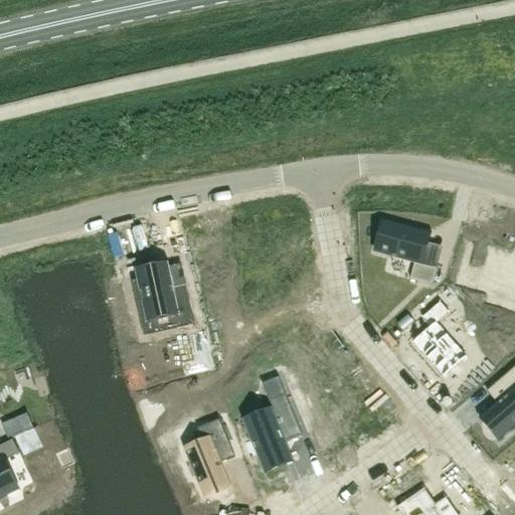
[(383,220),(374,251),(414,263),(409,280),(433,286),(438,267),(421,263),(430,233),(383,220)]
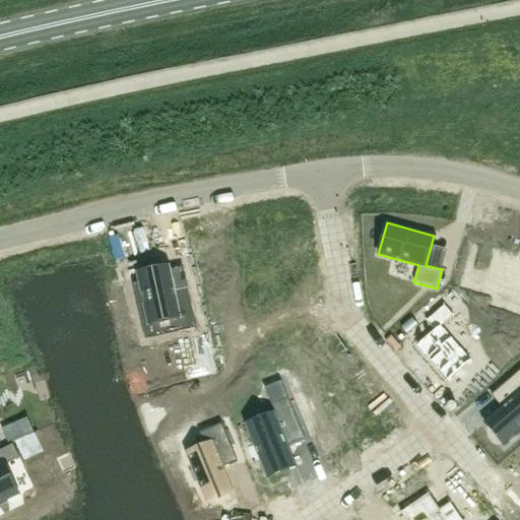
[(519,258),(473,246),(462,285),(488,291),(488,288),(497,290),(493,304),(514,310),(518,296),(519,296),(519,258)]
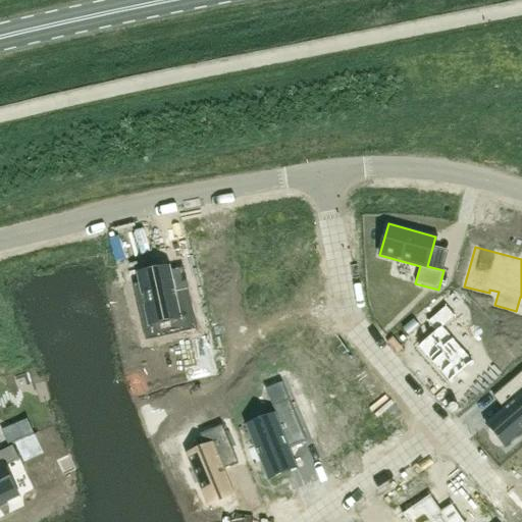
[(139,284),(134,285),(140,314),(145,313),(148,326),(154,324),(156,333),(178,328),(179,333),(197,330),(188,288),(175,291),(170,268),(137,276),(139,284)]
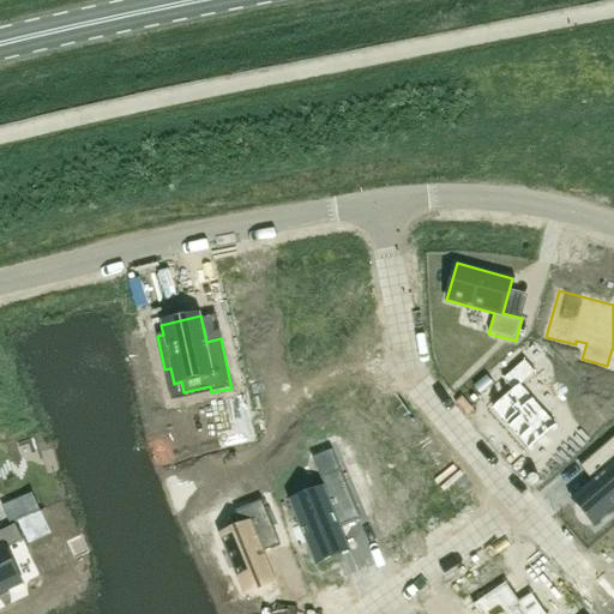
[(512,389),(491,408),(528,451),(558,427),(521,384),(536,372),(524,359),(503,377),(512,389)]
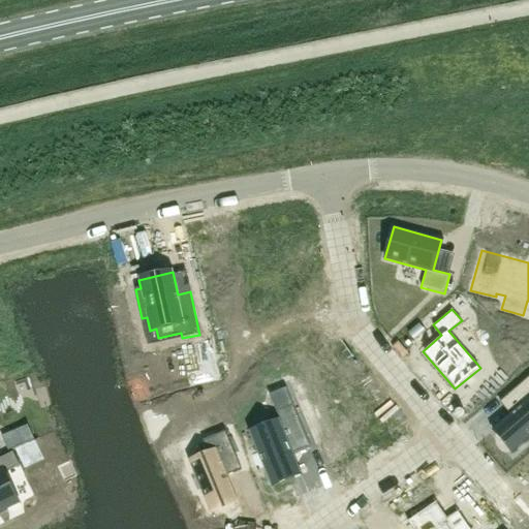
[(198,355),(214,352),(212,342),(196,345),(198,355)]
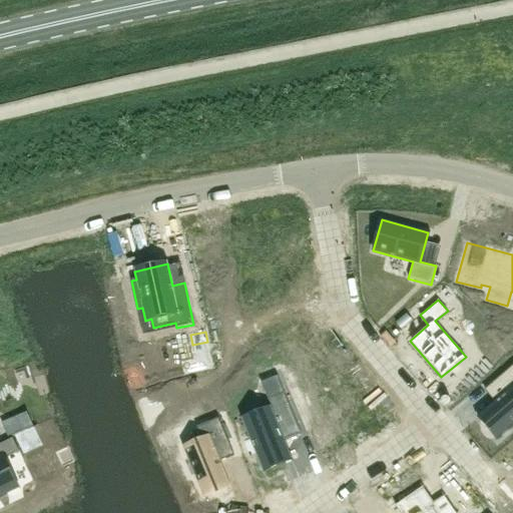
[(310,376),(301,382),(314,400),(323,395),(337,416),(363,397),(329,348),(303,366),(310,376)]
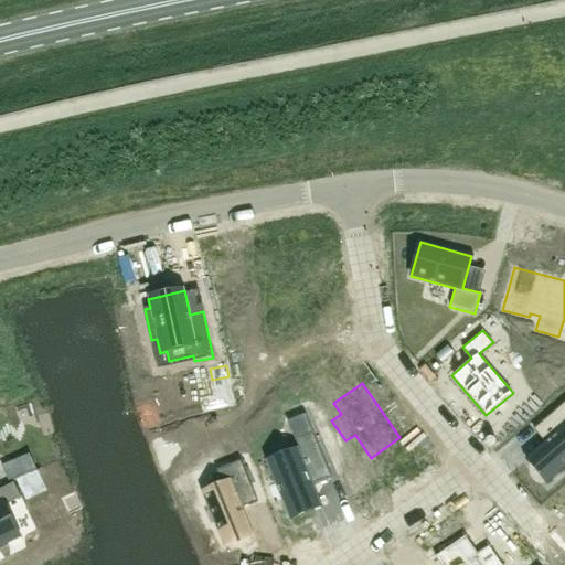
[(551,438),(526,459),(546,483),(564,467),(564,403),(540,425),(551,438)]
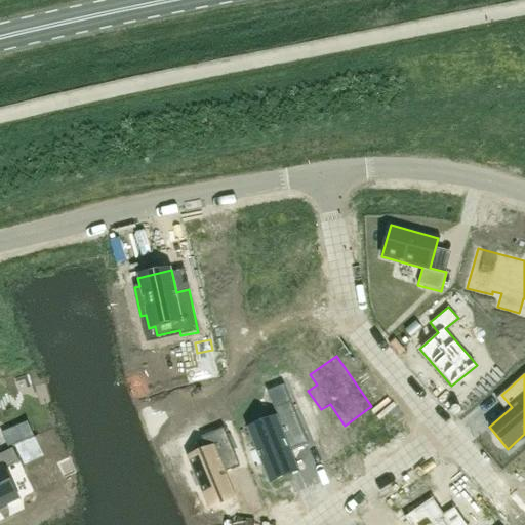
[(279,420),(248,433),(270,484),(293,475),(285,453),(309,444),(291,402),(274,409),(279,420)]
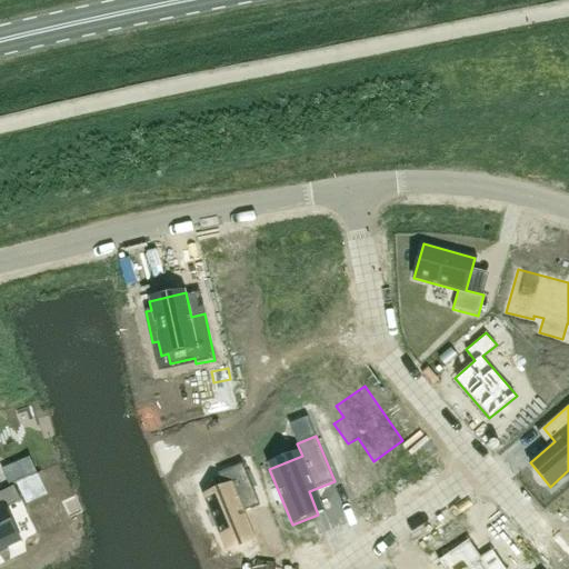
[(18,462),(6,468),(12,483),(25,479),(18,462)]
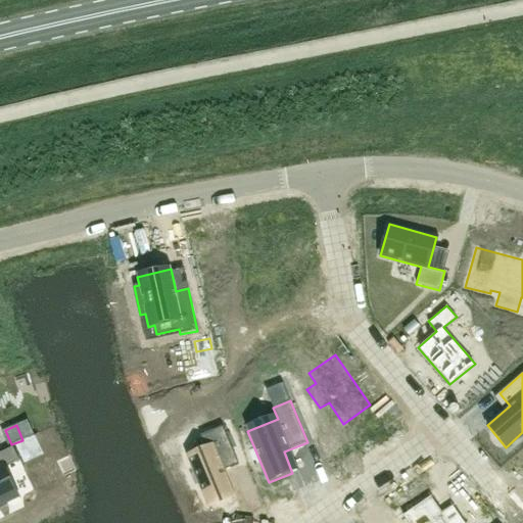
[(205,447),(186,456),(203,497),(231,486),(224,470),(238,464),(223,427),(200,436),(205,447)]
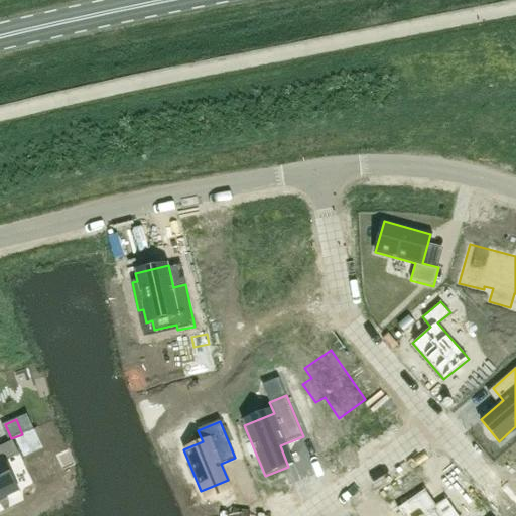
[(0,500),(19,491),(5,462),(16,456),(10,441),(0,446),(0,500)]
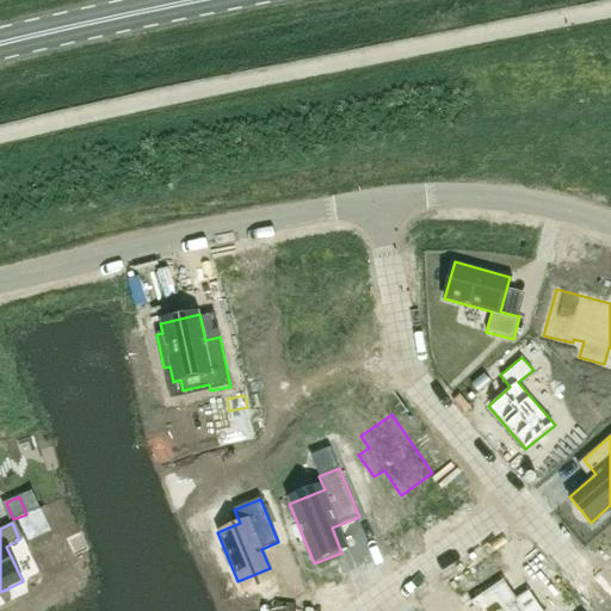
[(542,610),(529,591),(517,599),(504,580),(469,603),(474,610),(542,610)]
